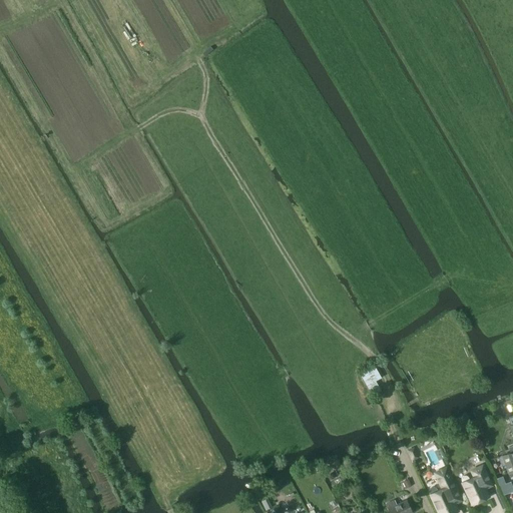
[(381,378),(374,364),(359,372),(372,396),(380,391),(375,382),(381,378)]
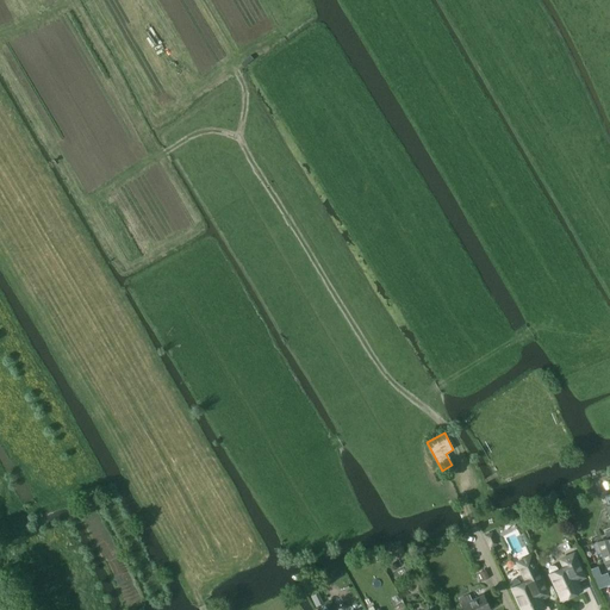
[(492,531),(484,535),(490,548),(498,543),(492,531)]
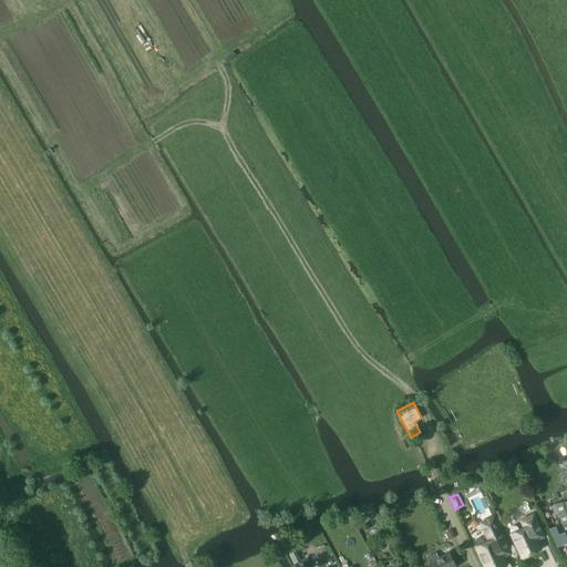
[(563,524),(566,522),(566,498),(555,504),(563,524)]
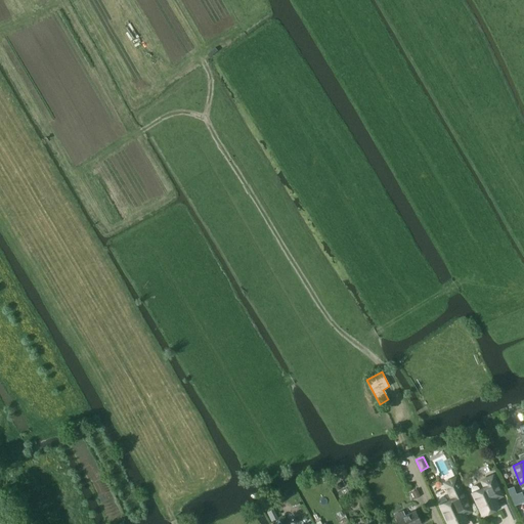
[(479,489),(479,487),(478,487),(478,486),(477,486),(477,485),(476,485),(475,485),(474,485),(473,486),(472,486),(472,487),(471,487),(471,488),(471,489),(471,490),(471,491),(482,516),(490,512),(491,513),(495,511),(495,510),(499,508),(495,498),(503,495),(492,475),(481,480),(484,486),(479,489)]
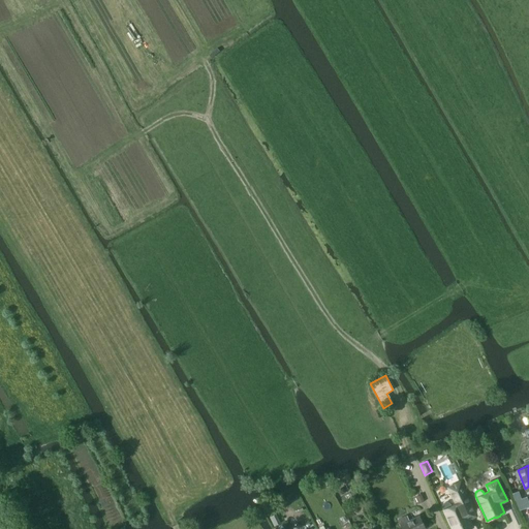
[(450,505),(450,504),(449,504),(449,503),(448,502),(447,502),(446,502),(445,502),(444,502),(443,503),(442,504),(442,505),(442,506),(442,507),(442,508),(452,528),(468,528),(472,527),(468,519),(475,516),(460,481),(448,488),(456,503),(450,505)]
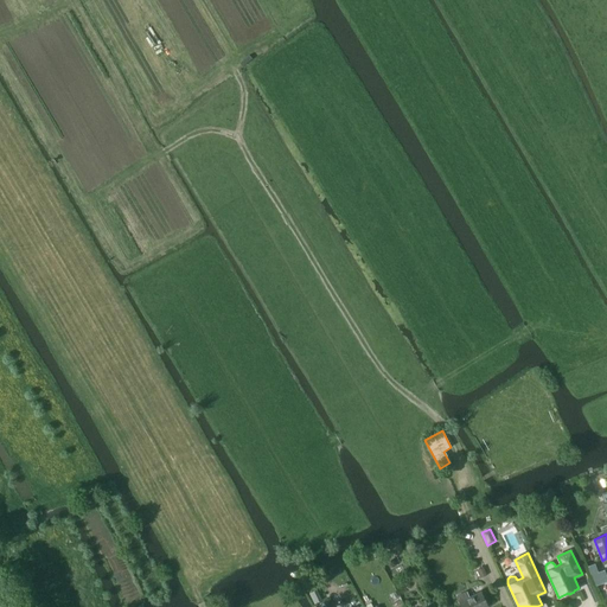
[(483,568),(475,572),(479,579),(486,576),(483,568)]
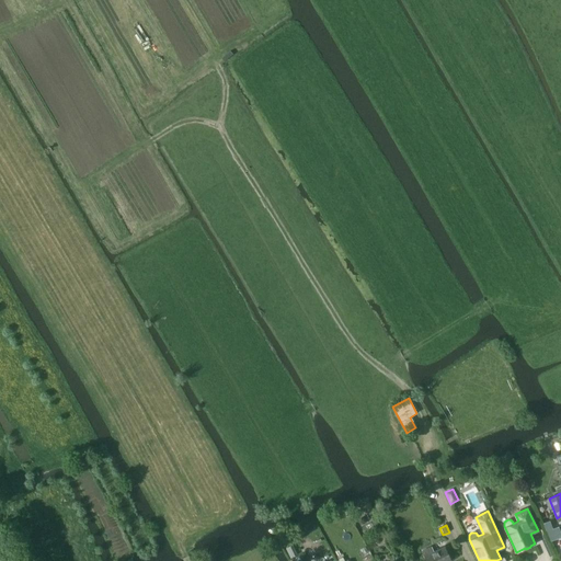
[(426,560),(448,560),(450,560),(444,547),(432,552),(430,547),(422,550),(426,560)]
